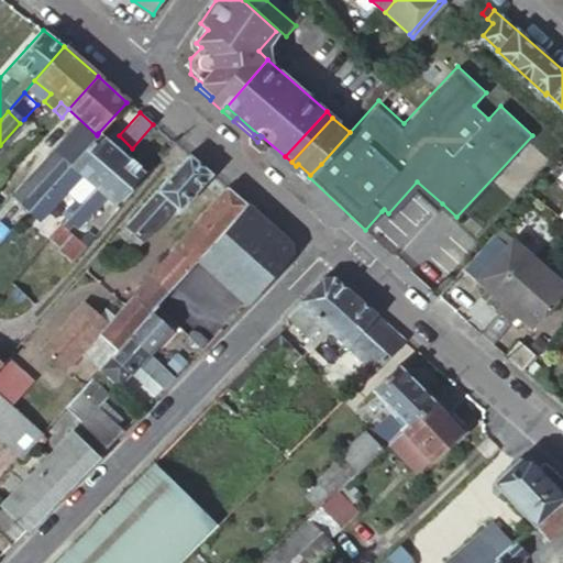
[(50,188),(89,144),(75,131),(12,200),(26,213),(39,200),(50,188)]
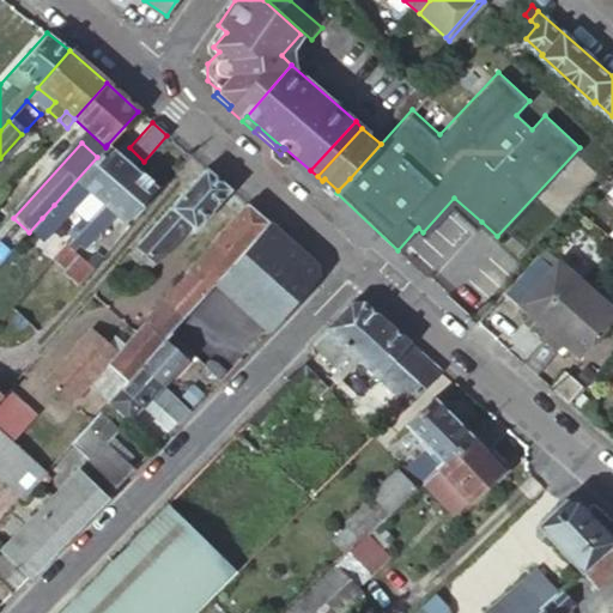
[(135,170),(107,145),(105,147),(97,157),(54,205),(61,212),(65,216),(87,190),(104,206),(135,170)]
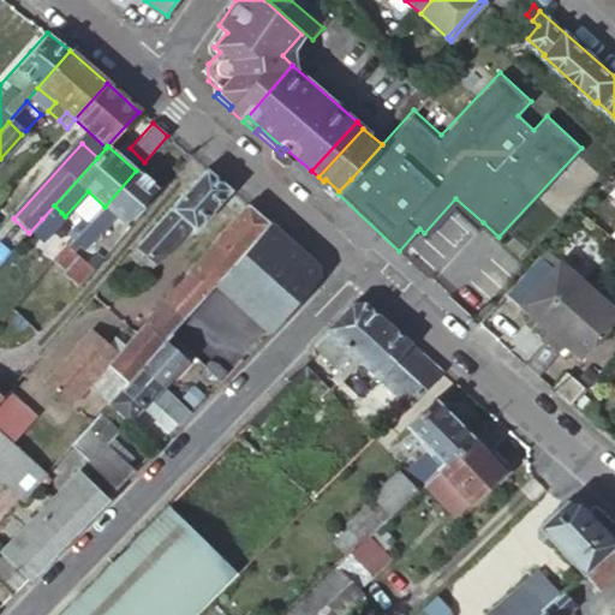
[(305,178),(311,171),(286,149),(281,155),(305,178)]
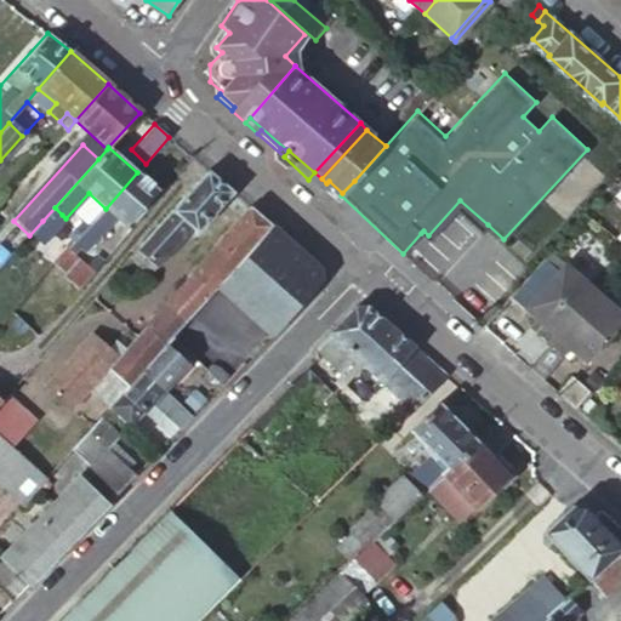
[(0,163),(0,183),(0,184),(11,174),(0,163)]
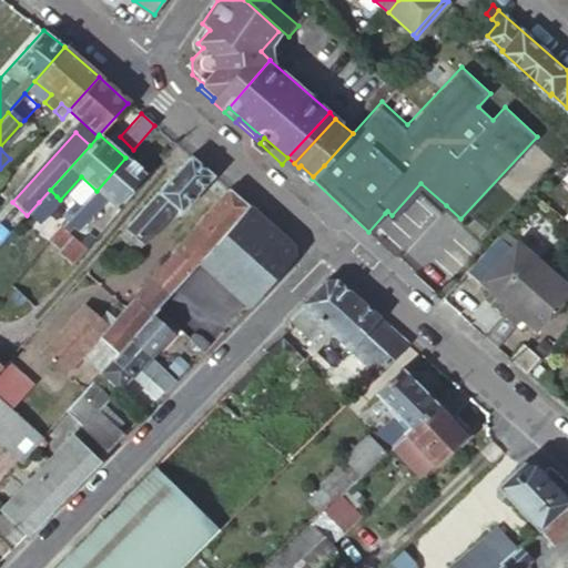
[(213,175),(190,155),(119,234),(124,239),(131,232),(137,237),(130,244),(137,249),(142,242),(144,243),(175,209),(180,212),(213,175)]
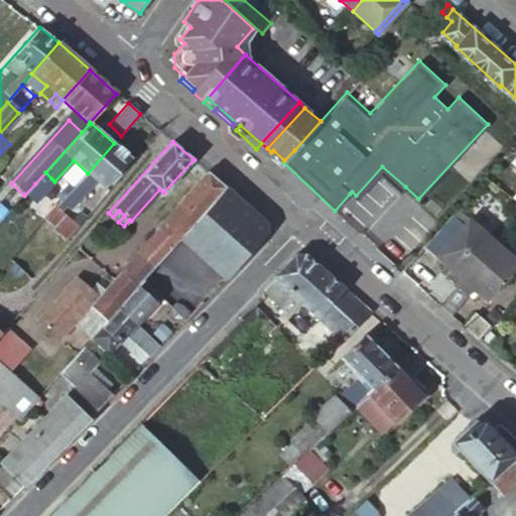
[(132,159),(114,143),(88,173),(66,199),(61,203),(45,221),(54,228),(52,231),(59,237),(55,242),(60,247),(86,219),(80,213),(73,221),(62,212),(68,208),(71,211),(98,180),(106,188),(132,159)]
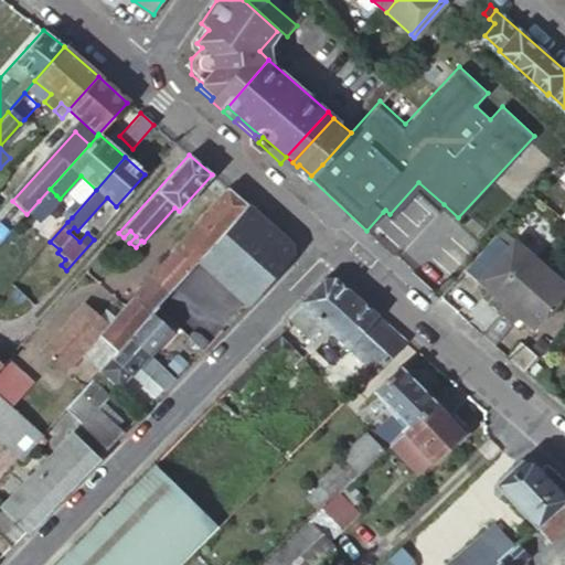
[(292,162),(286,157),(280,163),(287,169),(292,162)]
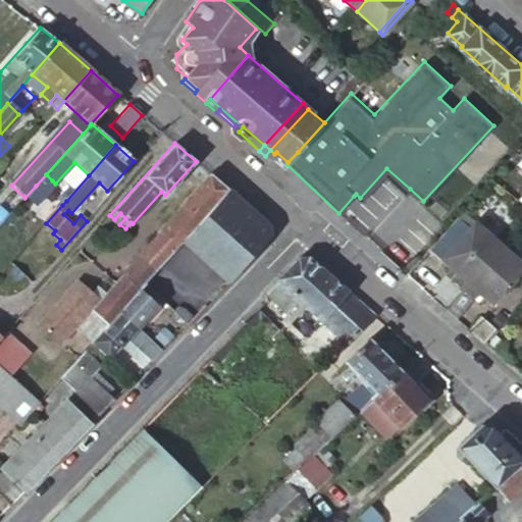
[(274,154),(270,150),(265,156),(270,159),(274,154)]
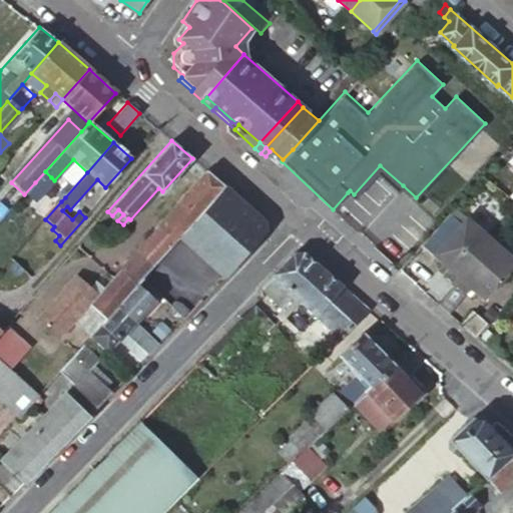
[(270,151),(282,161),(283,159),(272,149),(270,151)]
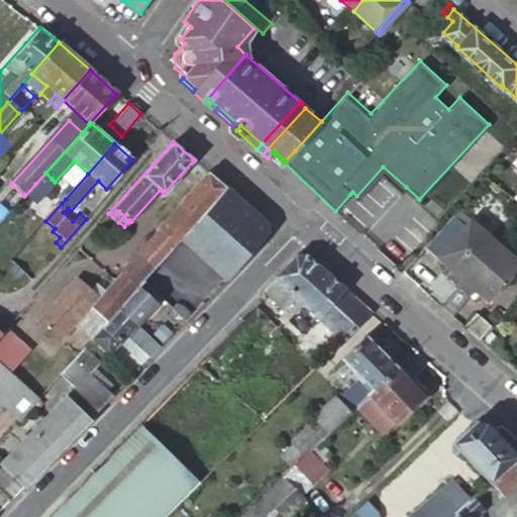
[(272,152),(268,158),(279,169),(284,163),(272,152)]
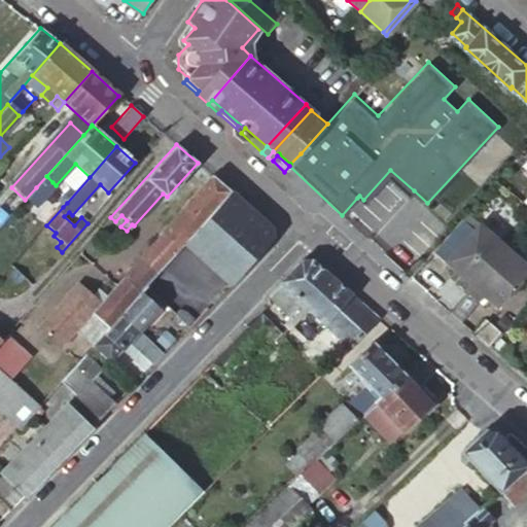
[(363,200),(359,196),(357,198),(363,204),(387,177),(409,197),(414,190),(390,170),(363,200)]
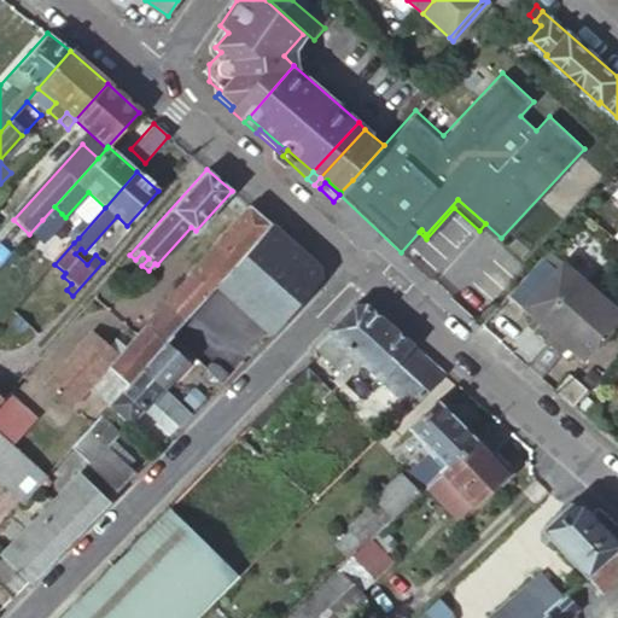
[(62,214),(54,207),(42,220),(50,227),(62,214)]
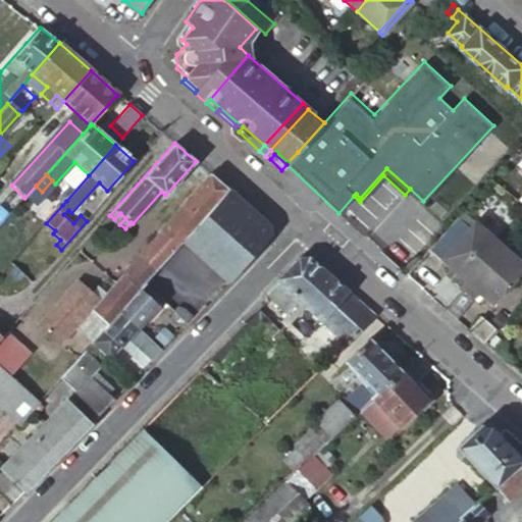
[(137,258),(114,282),(132,298),(138,291),(144,283),(160,265),(183,241),(183,240),(228,190),(210,174),(137,258)]
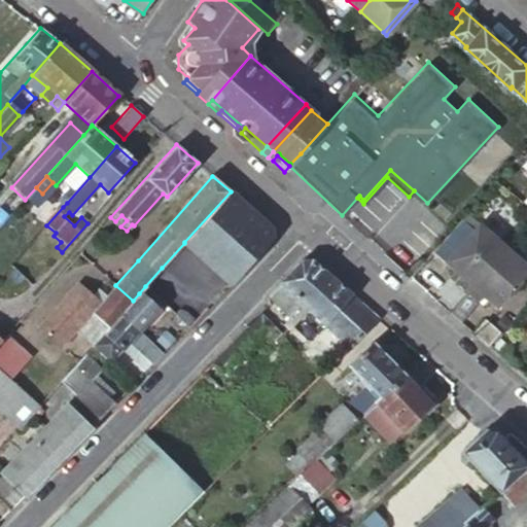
[(42,194),(36,187),(25,200),(23,202),(29,207),(24,212),(28,216),(33,211),(38,215),(50,201),(42,194)]
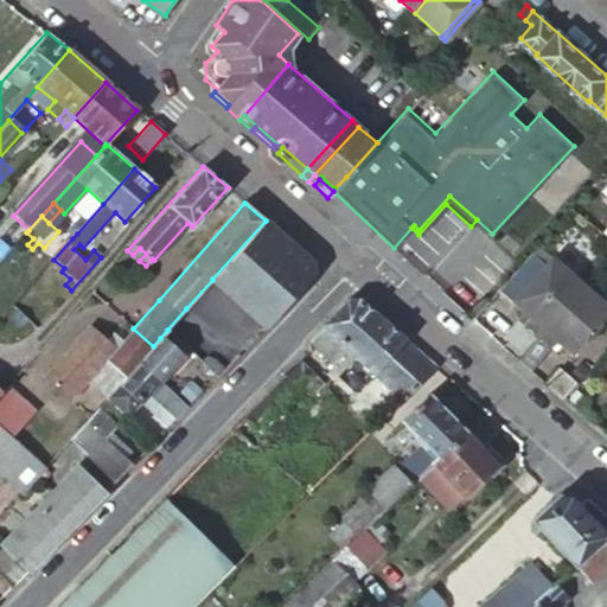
[(314,263),(266,221),(212,279),(212,280),(264,328),(273,320),(314,278),(314,263)]
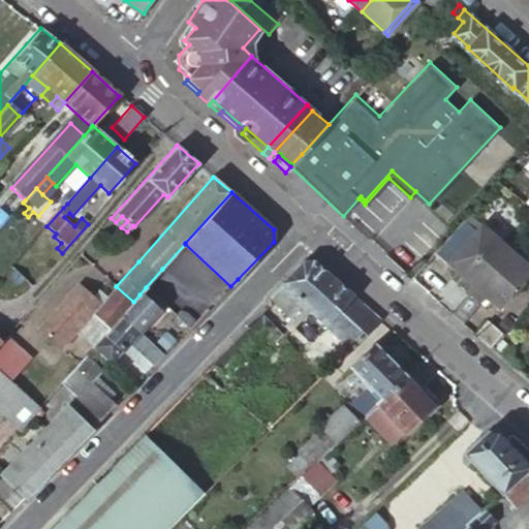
[(63,208),(67,204),(63,198),(58,203),(63,208)]
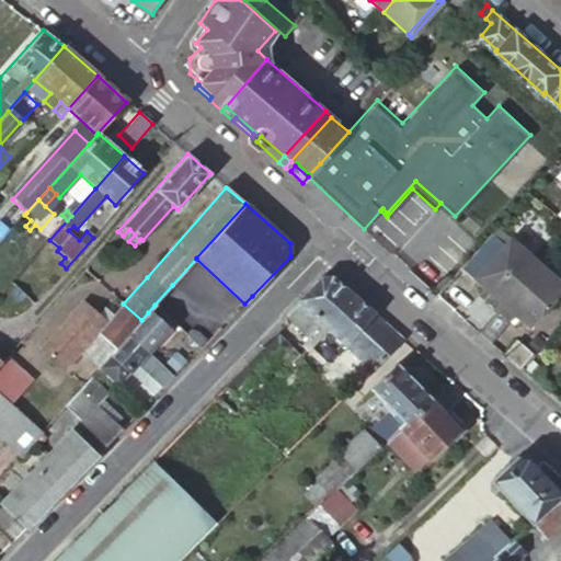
[(478,296),(496,311),(538,264),(510,239),(493,258),(474,279),(484,288),(478,296)]
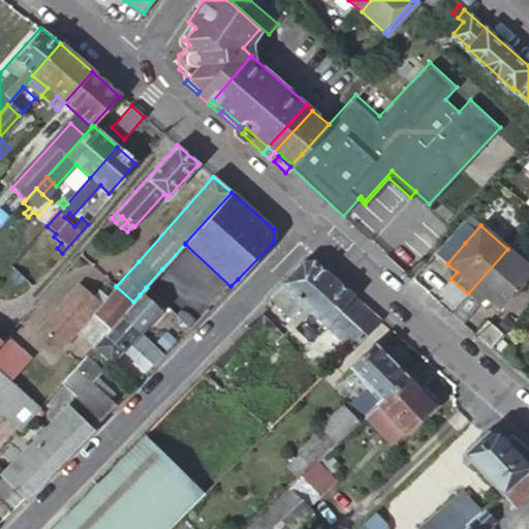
[(465,243),(453,231),(435,252),(447,263),(465,243)]
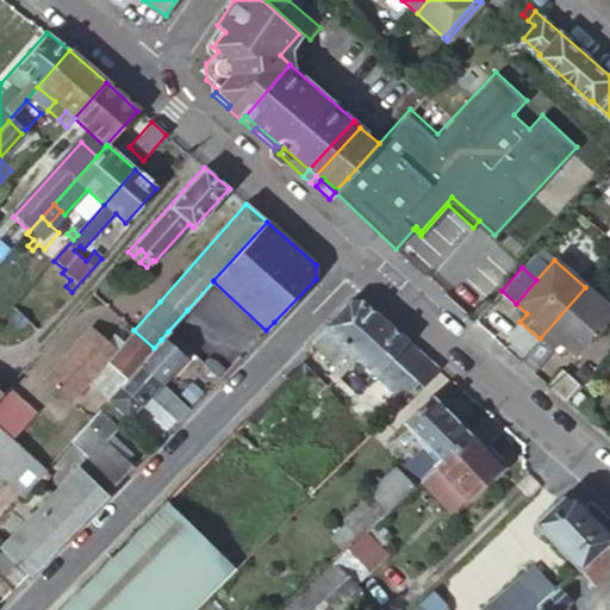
[(609,307),(585,287),(540,338),(553,350),(554,350),(560,356),(567,355),(571,352),(577,356),(609,318),(609,307)]
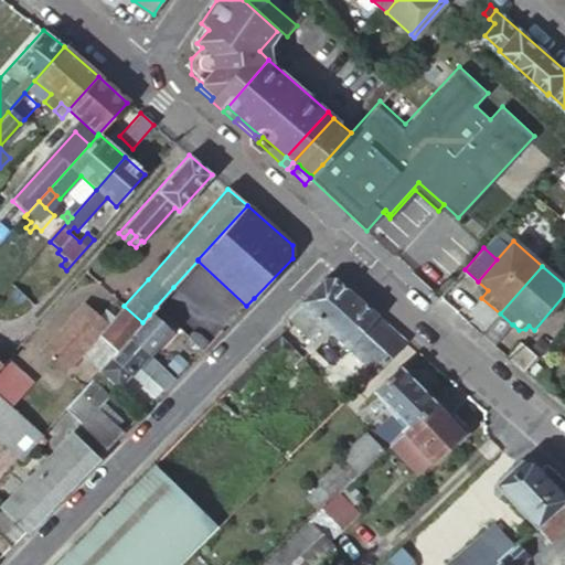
[(373,375),(406,343),(333,280),(321,280),(286,317),(309,340),(323,326),(373,375)]
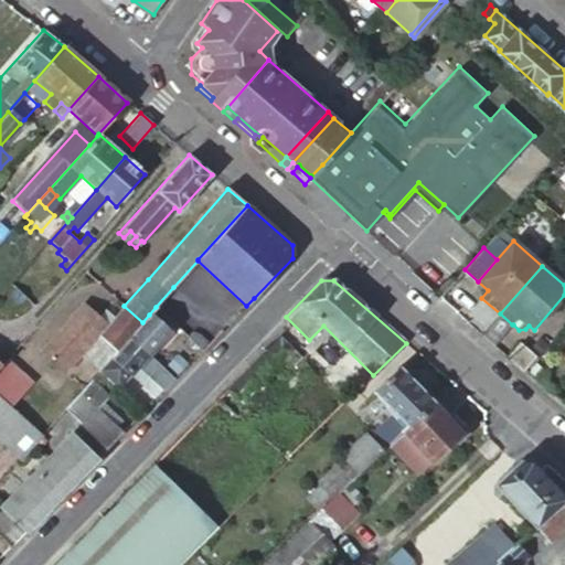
[(142,322),(124,306),(106,326),(84,305),(43,350),(63,369),(95,333),(104,342),(87,361),(99,371),(130,336),(142,322)]
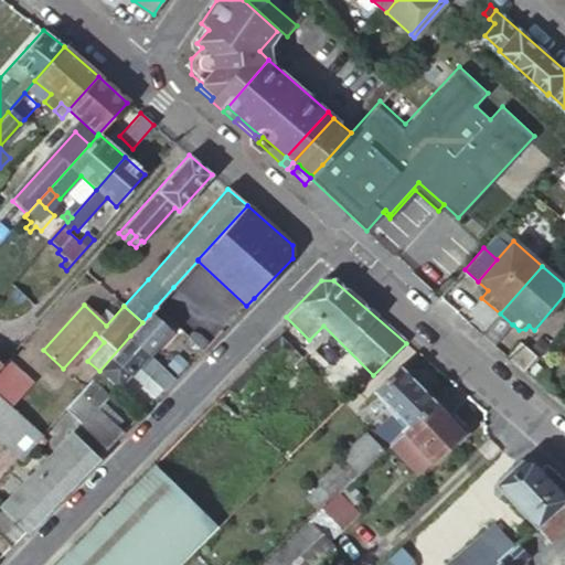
[(149,315),(142,322),(130,336),(150,354),(169,334),(149,315)]
